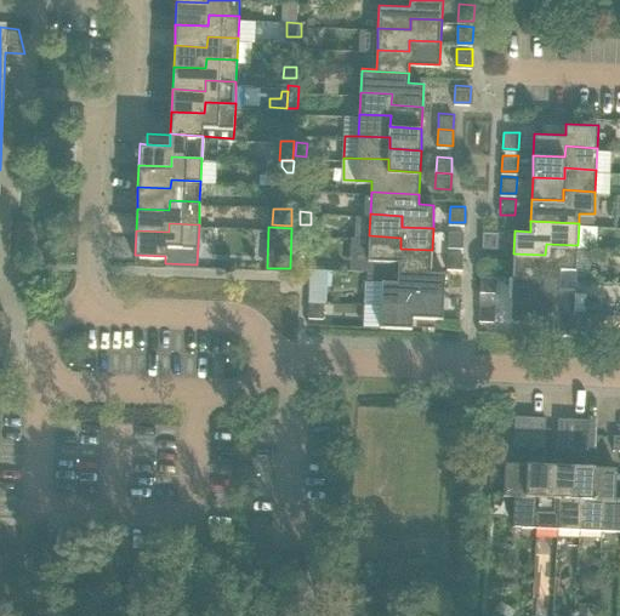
[(464,246),(465,229),(449,229),(448,245),(464,246)]
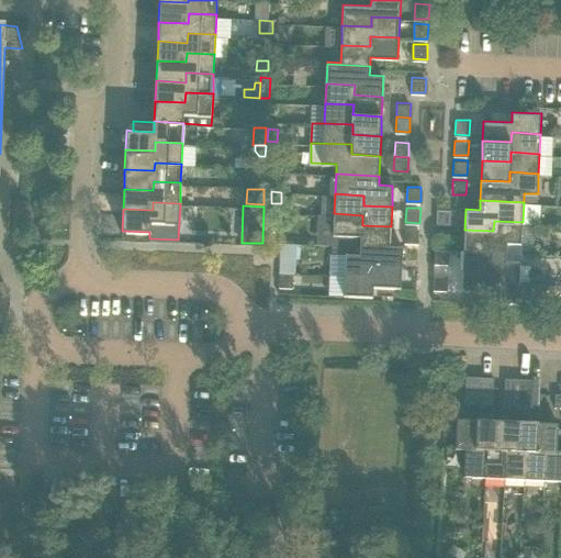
[(437,208),(437,222),(450,223),(451,209),(437,208)]
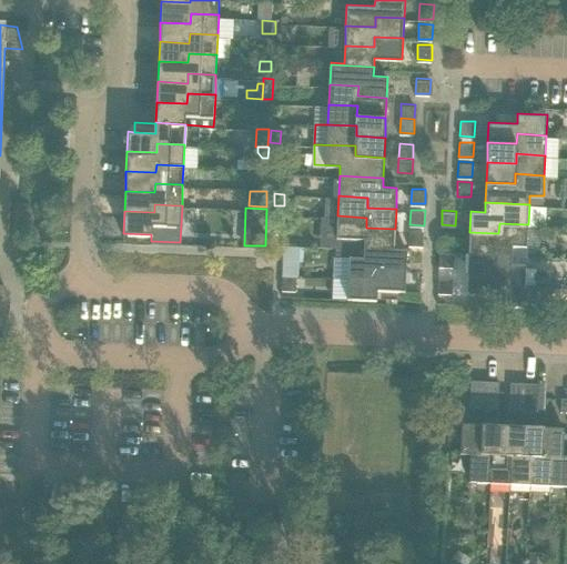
[(366,218),(337,215),(336,235),(365,237),(364,248),(407,249),(407,248),(394,248),(395,229),(366,228),(366,218)]
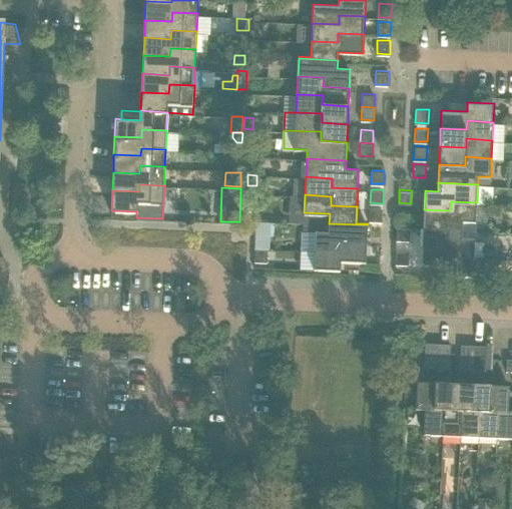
[(450,210),(424,209),(423,227),(463,228),(463,220),(476,221),(477,202),(451,201),(450,210)]
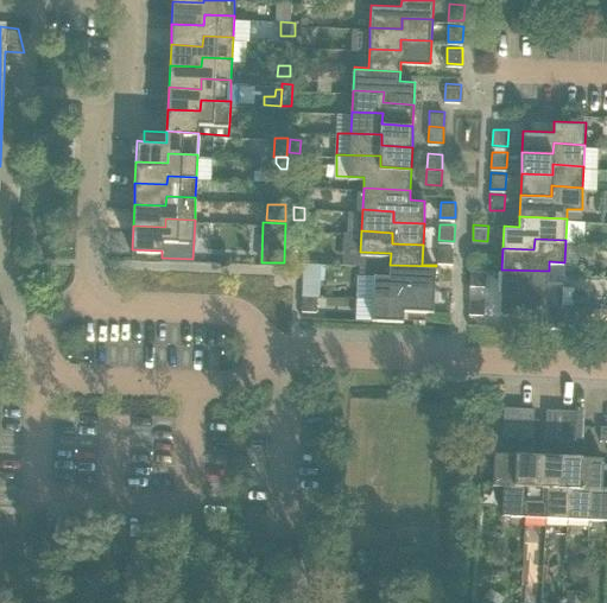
[(438,261),(453,261),(454,246),(438,245),(438,261)]
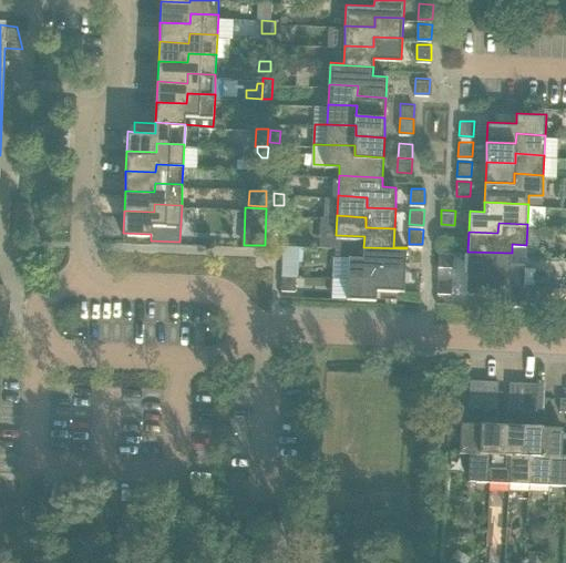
[(439,251),(453,251),(454,236),(440,236),(439,251)]
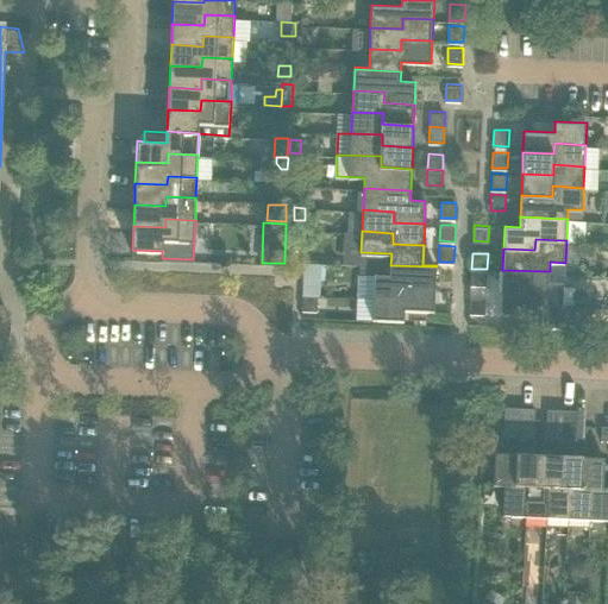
[(284,260),(284,263),(283,275),(298,275),(299,262),(284,260)]
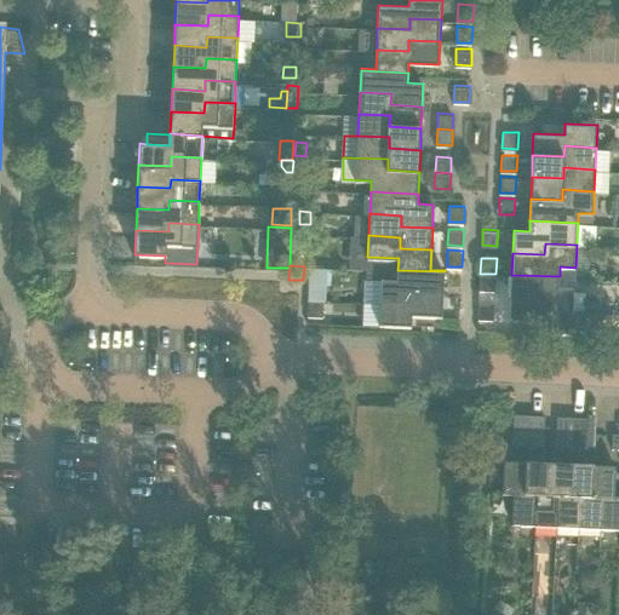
[(309,282),(308,299),(324,299),(325,283),(325,266),(316,266),(309,266),(309,282)]
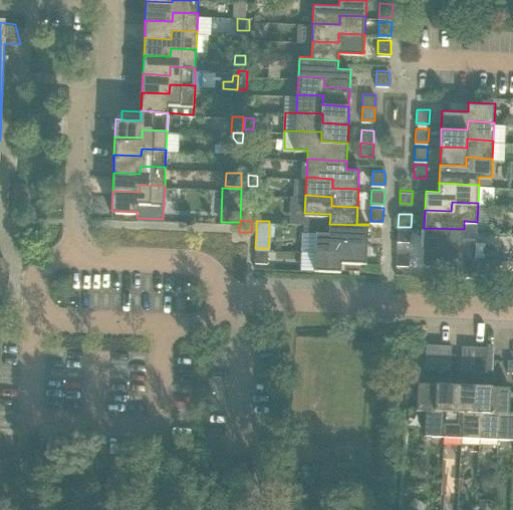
[(316,230),(315,250),(341,251),(341,242),(367,243),(368,225),(329,224),(329,230),(316,230)]
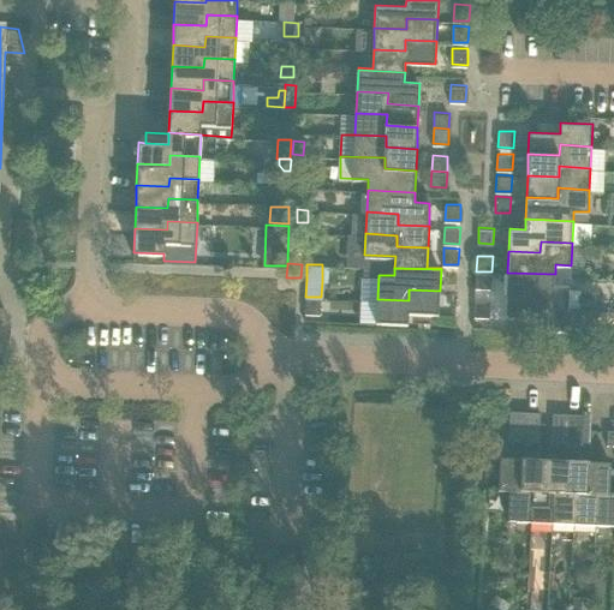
[(492,271),(476,271),(476,287),(492,287),(492,271)]
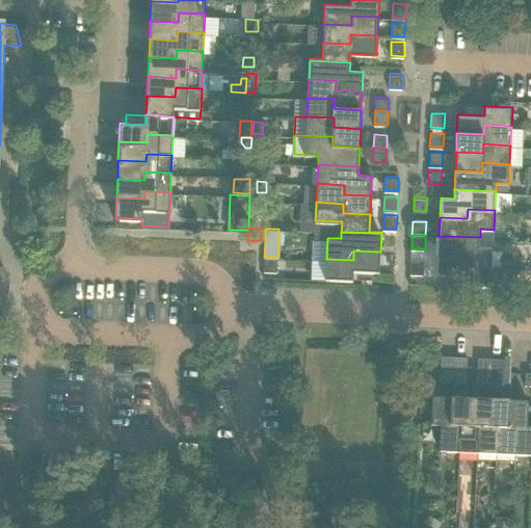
[(439,236),(439,255),(465,256),(465,265),(492,266),(493,246),(479,246),(480,237),(439,236)]
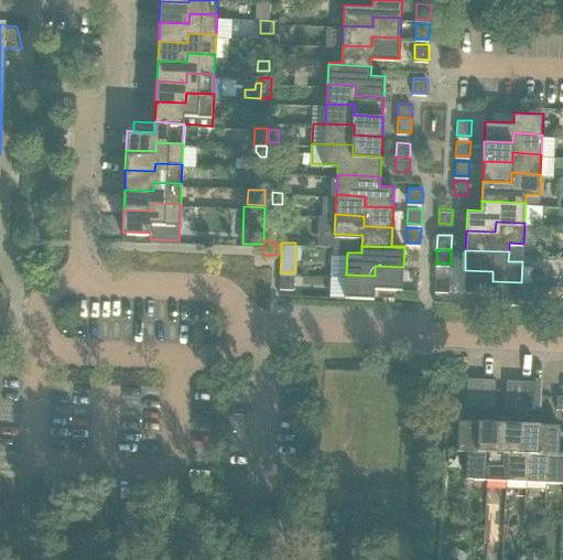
[(375,276),(346,275),(345,295),(375,297),(375,287),(402,288),(403,267),(375,266),(375,276)]
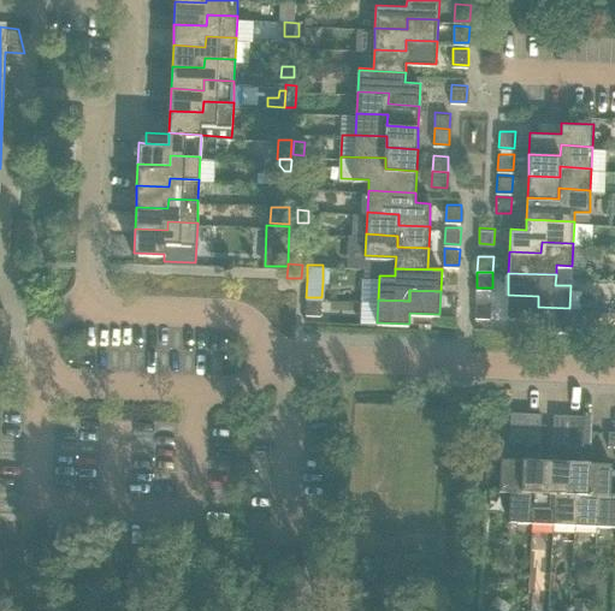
[(538,296),(508,295),(507,316),(537,319),(536,330),(568,331),(569,308),(538,307),(538,296)]
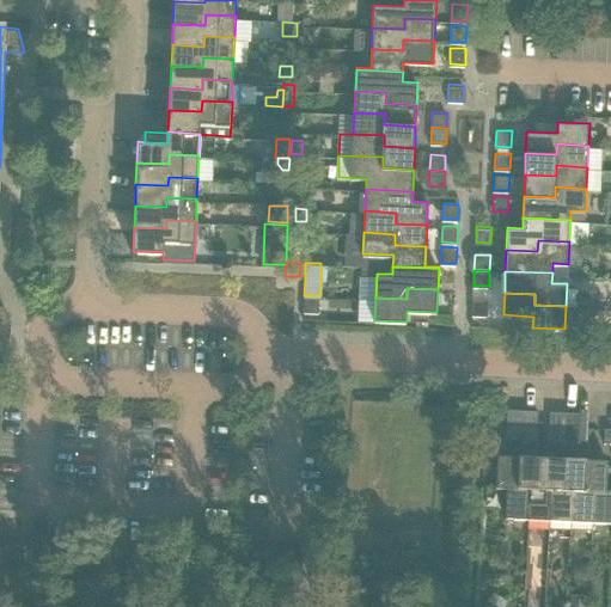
[(319,295),(304,295),(304,311),(319,311),(319,295)]
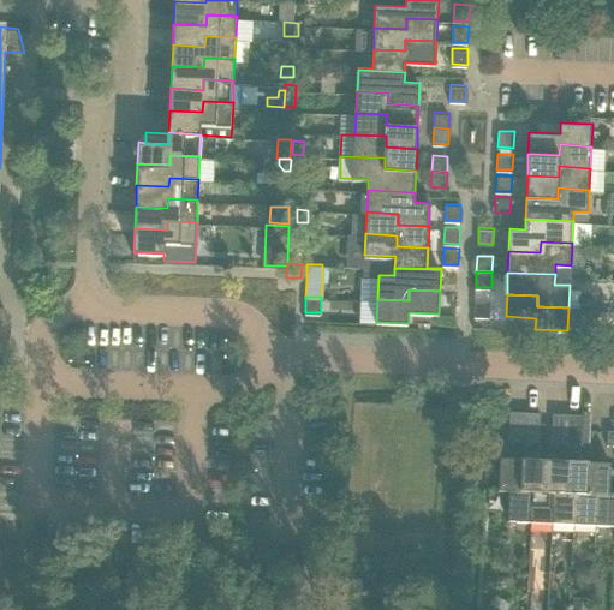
[(475,299),(475,315),(489,316),(490,300),(475,299)]
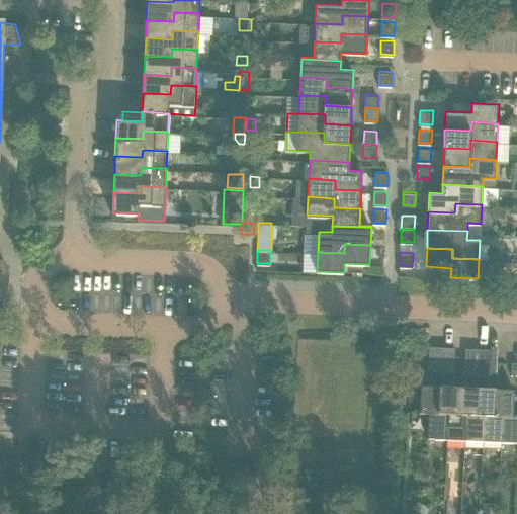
[(0,297),(3,298),(9,278),(0,277),(0,297)]
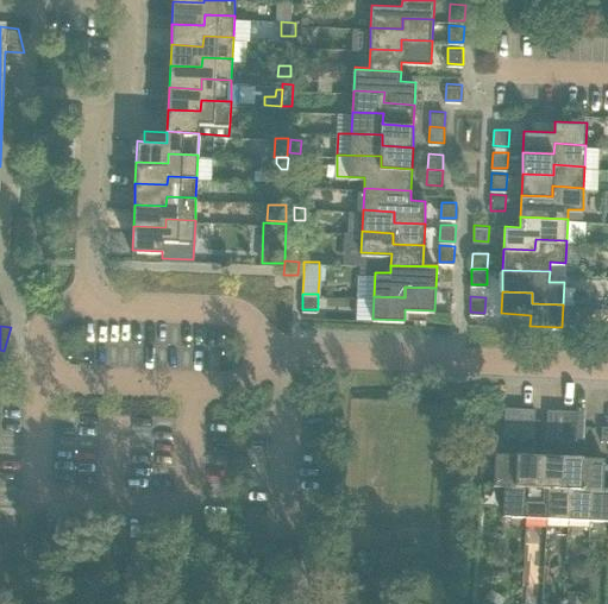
[(519,435),(520,406),(506,406),(505,434),(519,435)]
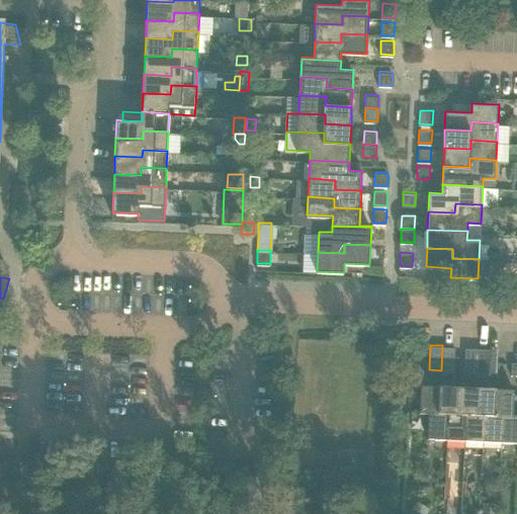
[(455,346),(442,345),(441,370),(454,370),(455,346)]
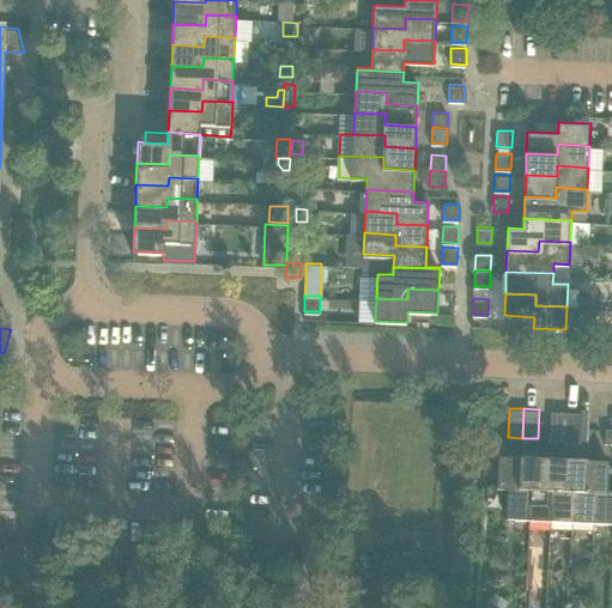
[(565,439),(567,411),(551,409),(550,439),(565,439)]
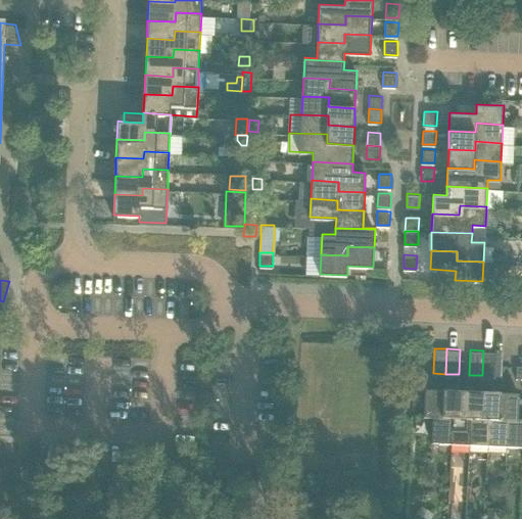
[(496,350),(483,350),(482,375),(483,375),(482,384),(492,384),(493,376),(495,376),(496,350)]
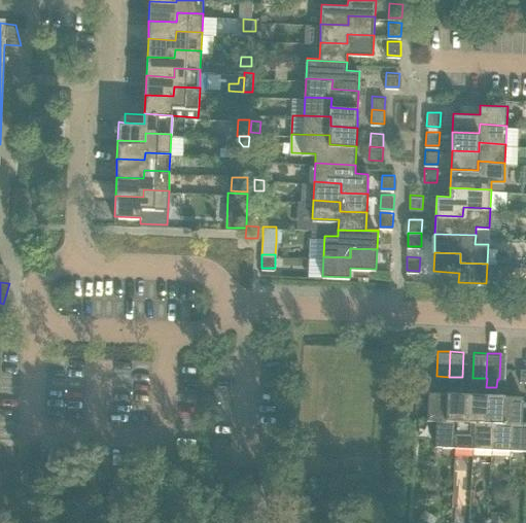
[(447,419),(448,392),(428,391),(427,419),(436,419),(435,446),(455,447),(456,419),(447,419)]
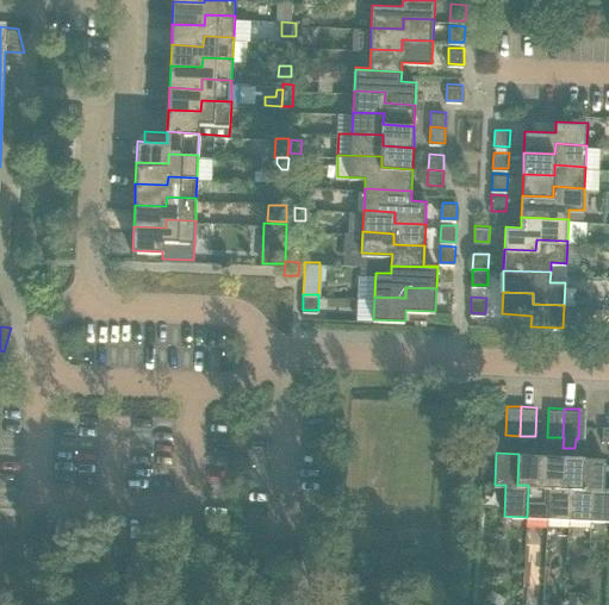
[(540,455),(519,454),(517,485),(528,485),(527,517),(548,517),(550,486),(539,485),(540,455)]
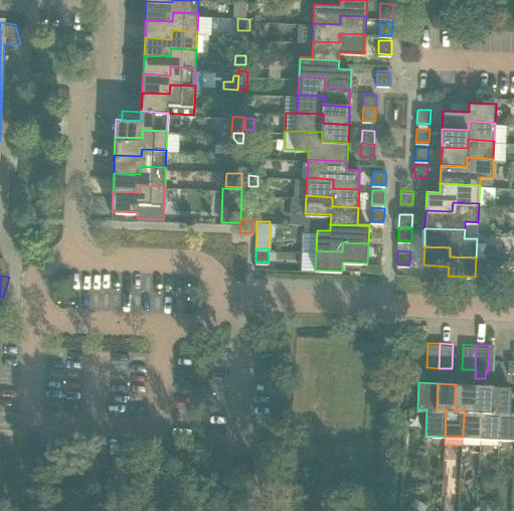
[(474,384),(456,384),(455,409),(464,410),(463,437),(481,438),(482,411),(473,410),(474,384)]
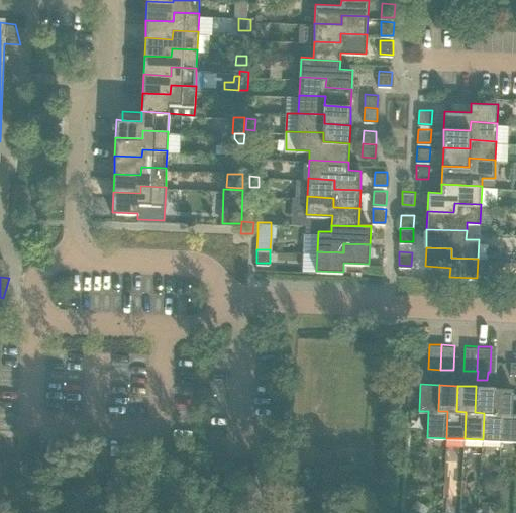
[(494,387),(476,386),(475,412),(484,413),(483,439),(501,440),(502,414),(493,413),(494,387)]
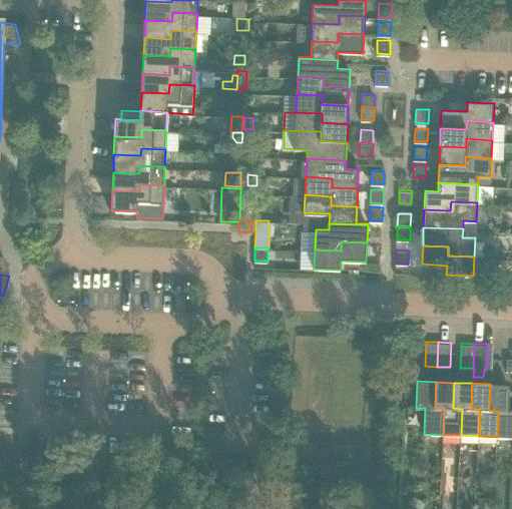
[(509,385),(490,384),(489,410),(498,411),(497,437),(511,437),(511,410),(508,410),(509,385)]
